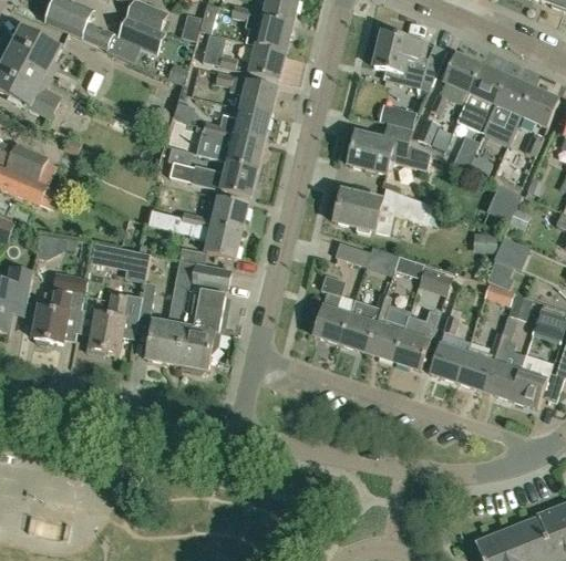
[(107,47),(113,33),(89,22),(94,9),(74,0),(54,0),(45,21),(81,37),(82,35),(107,47)]
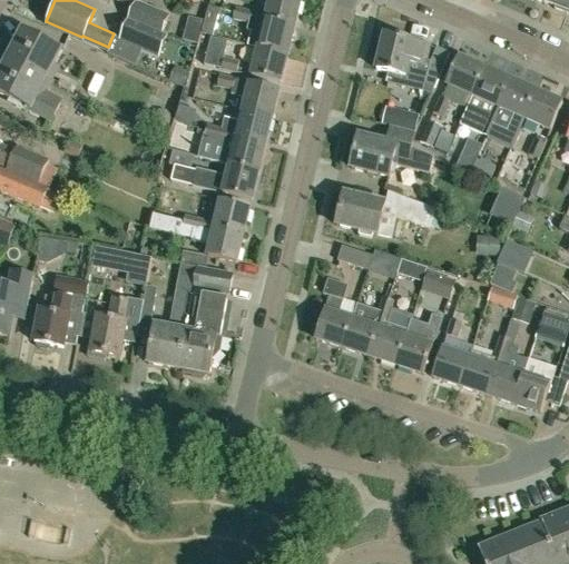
[(125,1),(126,0),(133,3),(128,16),(160,30),(168,11),(143,0),(123,0),(125,1)]
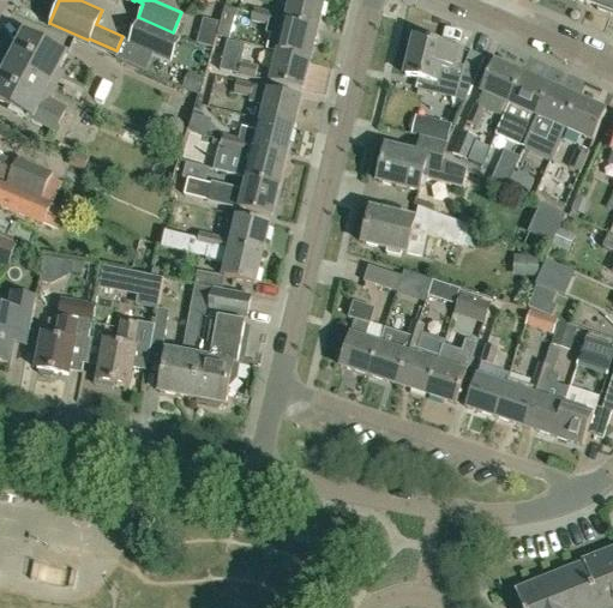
[(266,20),(270,8),(254,5),(254,2),(246,0),(241,0),(239,7),(251,11),(250,17),(266,20)]
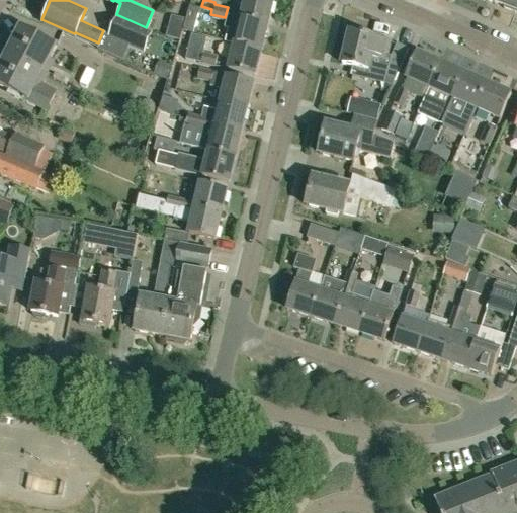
[(266,22),(271,0),(243,0),(241,10),(240,16),(266,22)]
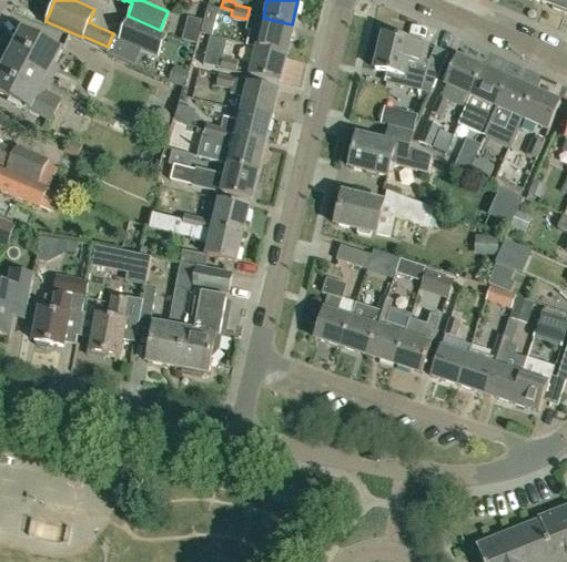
[(564,9),(566,0),(546,0),(552,2),(552,4),(564,9)]
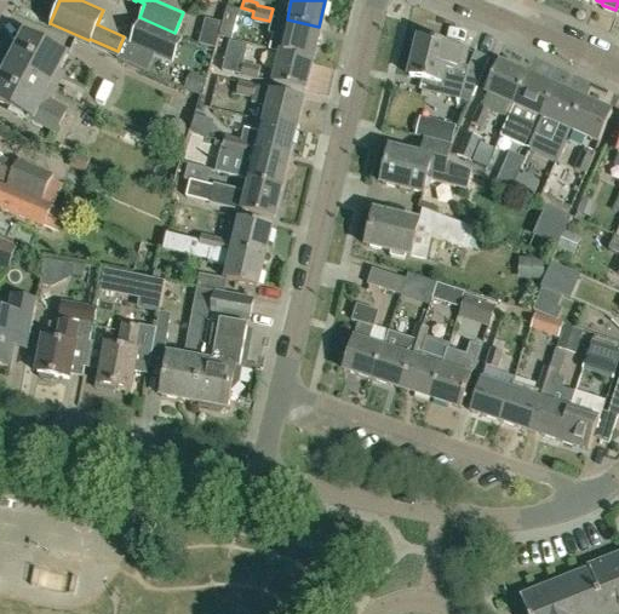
[(230,35),(239,6),(227,3),(218,32),(230,35)]
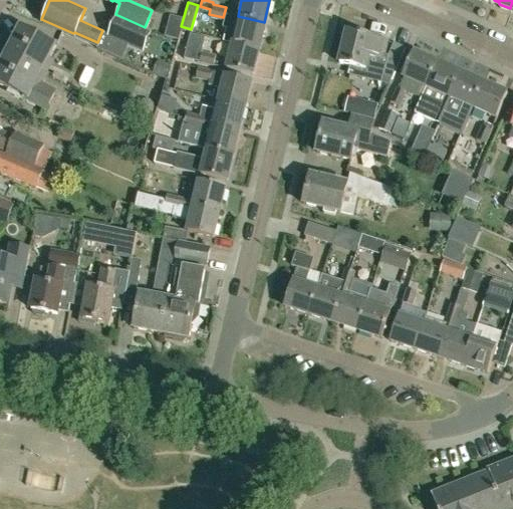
[(258,46),(264,22),(238,16),(239,10),(226,7),(223,17),(225,18),(223,24),(226,25),(223,38),(232,40),(258,46)]
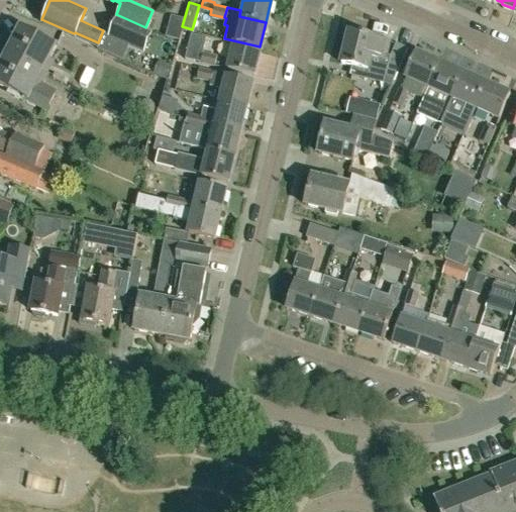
[(182,26),(185,15),(171,12),(166,32),(179,36),(182,26)]
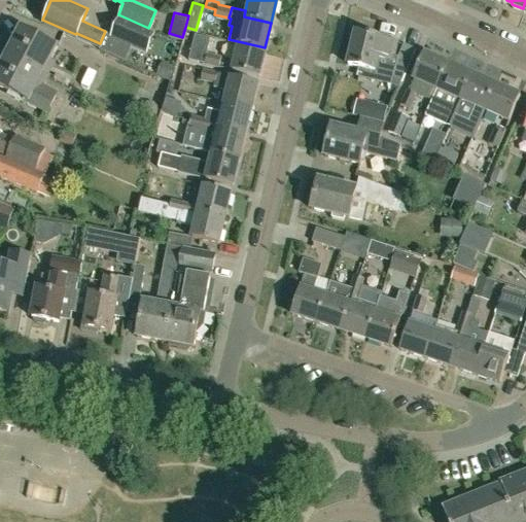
[(154,30),(148,28),(118,14),(111,30),(136,40),(147,45),(154,30)]
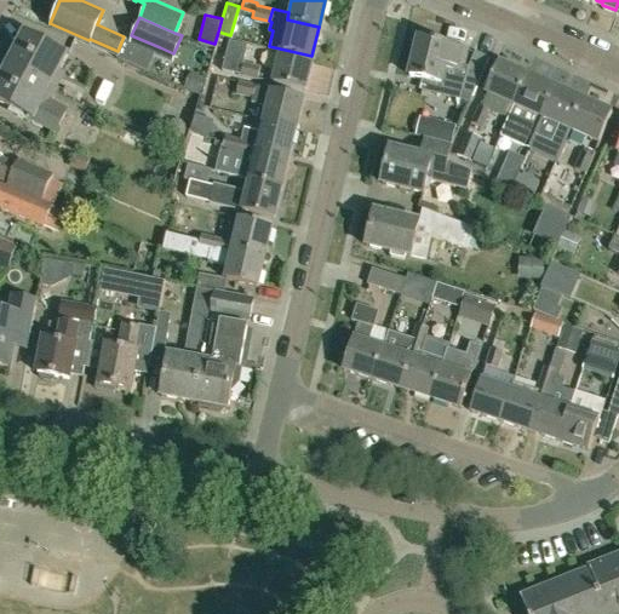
[(50,84),(67,52),(23,30),(7,61),(50,84)]
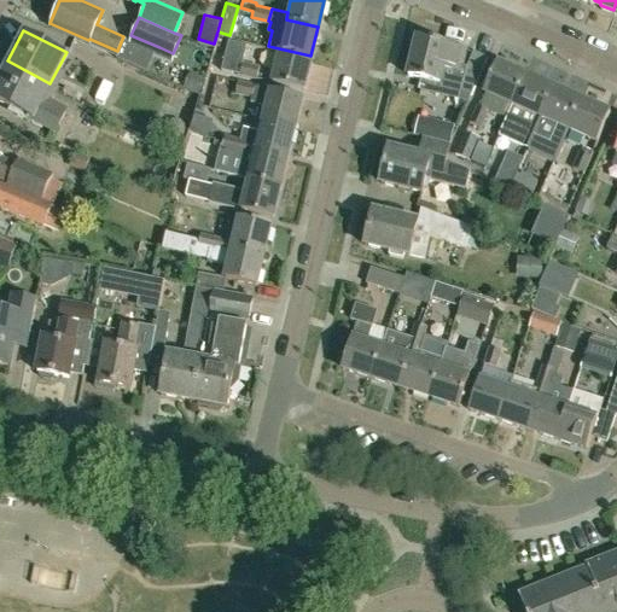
[(448,40),(417,33),(407,73),(424,76),(423,83),(420,83),(457,92),(458,86),(470,91),(485,54),(472,48),(461,73),(457,71),(459,60),(461,62),(465,45),(448,41),(448,40)]
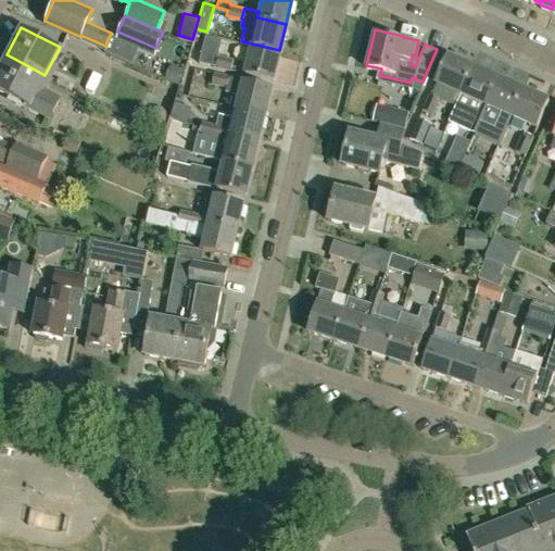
[(215,64),(221,38),(204,34),(198,61),(215,64)]
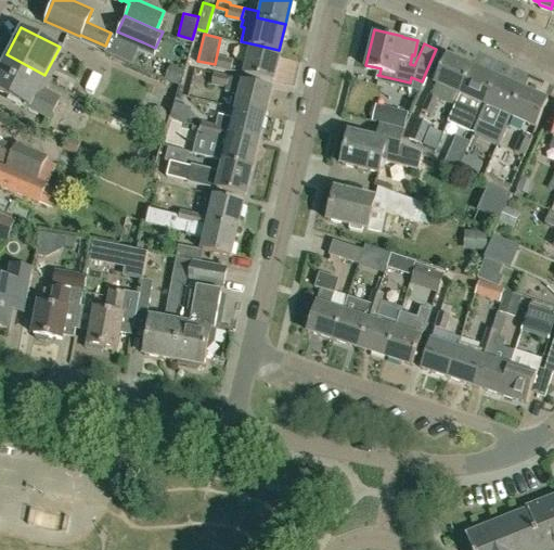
[(272,77),(279,50),(250,43),(244,71),(272,77)]
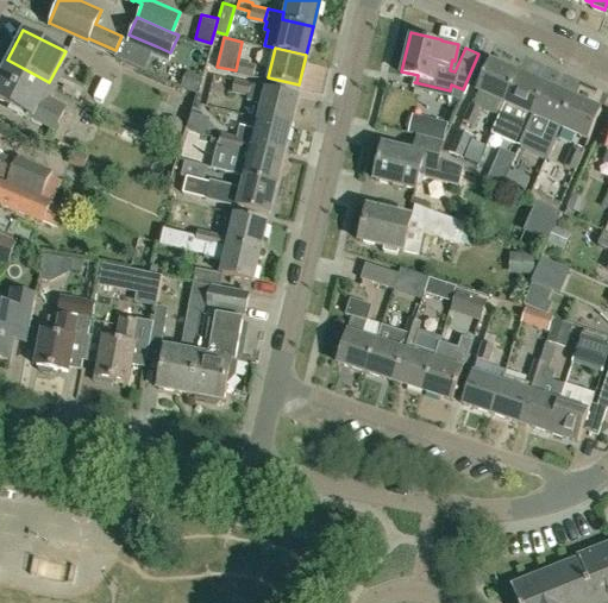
[(505,99),(516,69),(489,57),(476,87),(505,99)]
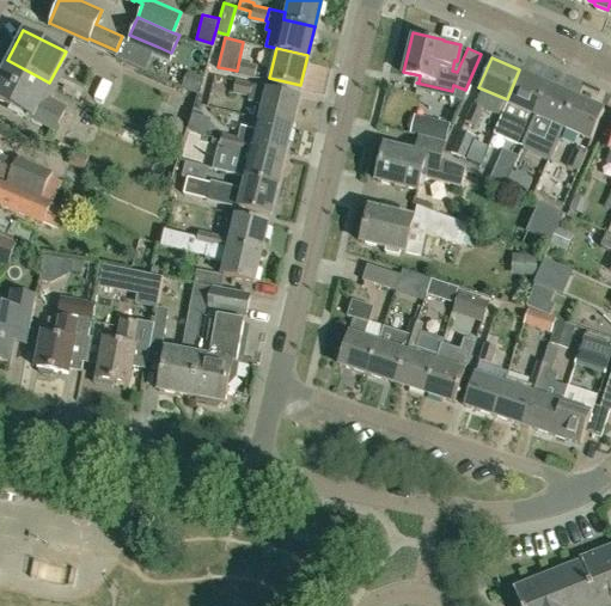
[(0,97),(55,126),(63,108),(42,97),(49,83),(7,60),(0,73),(0,97)]
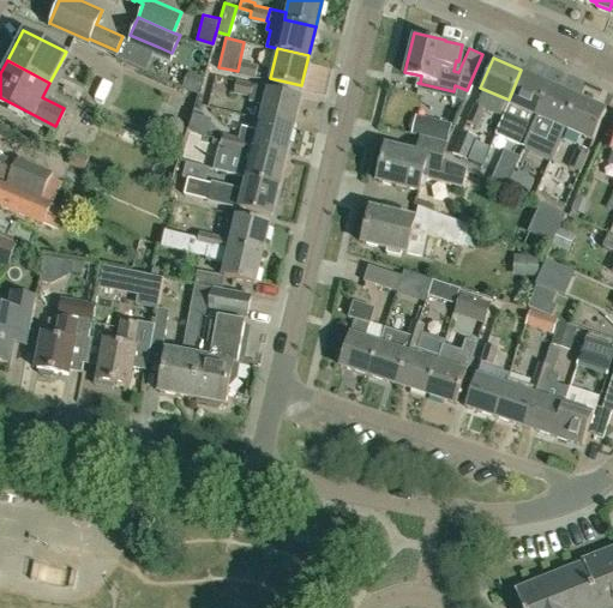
[(254,76),(257,64),(240,60),(238,71),(254,76)]
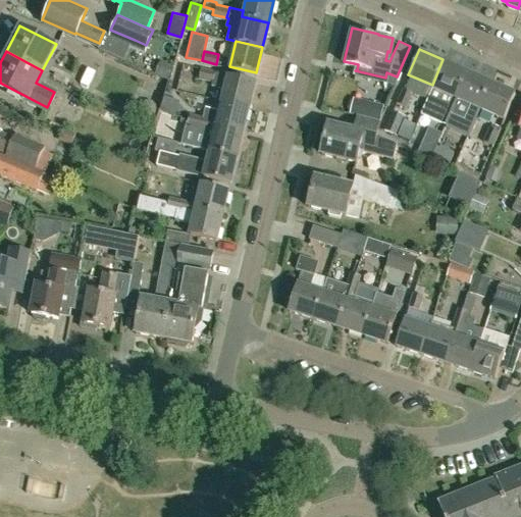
[(172,63),(159,58),(154,71),(166,76),(172,63)]
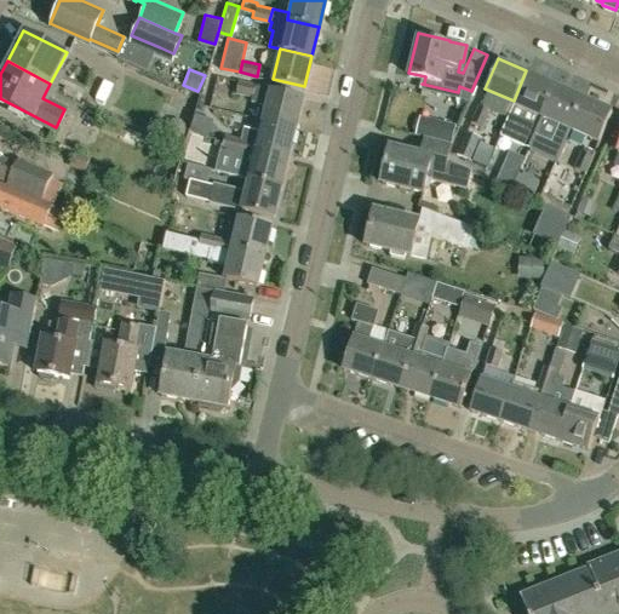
[(542,113),(555,84),(526,70),(514,101),(499,132),(532,147),(538,133),(539,131),(529,126),(537,110),(542,113)]
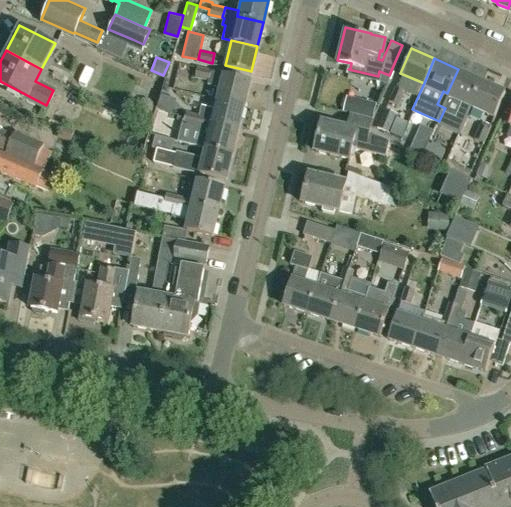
[(243,102),(249,77),(196,64),(194,73),(208,77),(207,81),(220,84),(217,96),(243,102)]
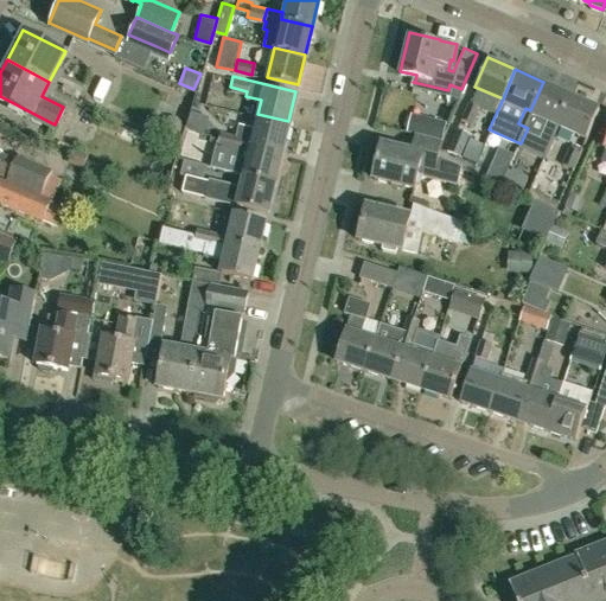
[(557,122),(571,94),(543,82),(530,110),(525,108),(518,123),(528,128),(527,130),(538,135),(546,117),(557,122)]
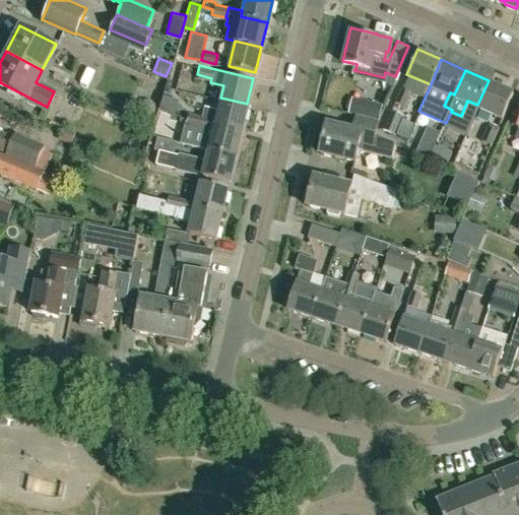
[(336,84),(361,87),(363,75),(338,72),(336,84)]
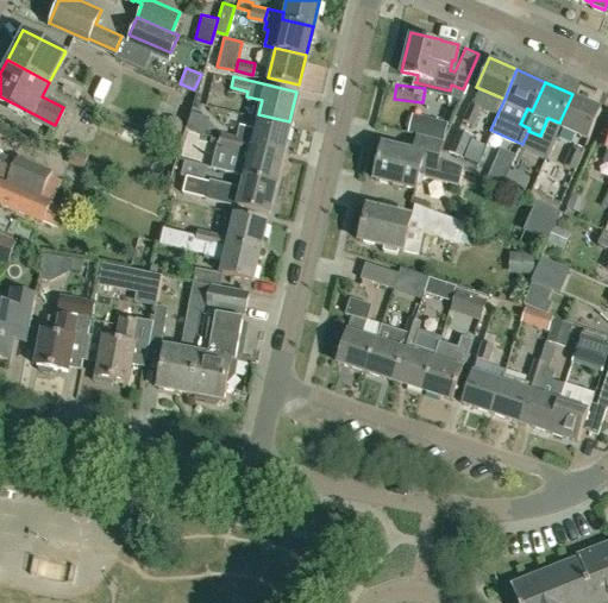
[(588,134),(600,106),(572,94),(559,123),(588,134)]
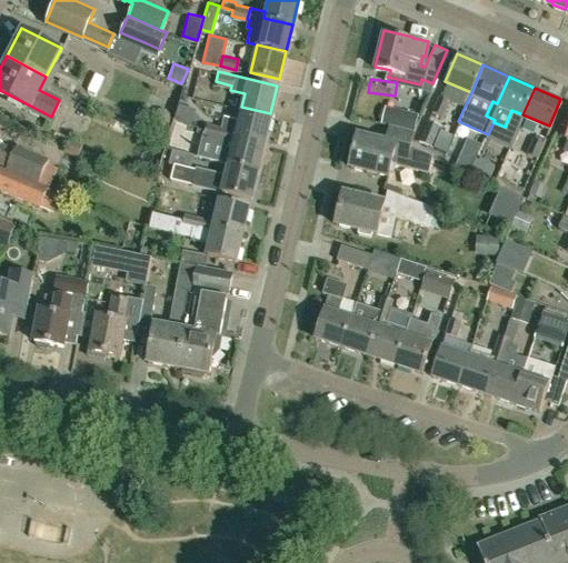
[(440,113),(442,114),(449,99),(438,93),(431,109),(440,113)]
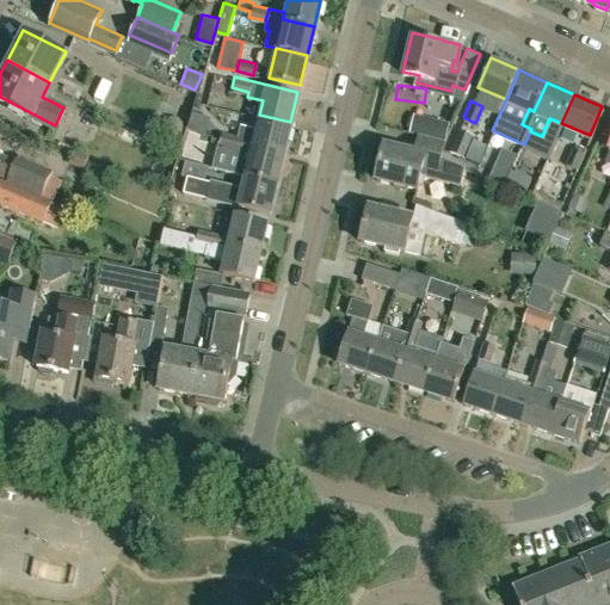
[(427,135),(444,139),(448,121),(412,112),(408,131),(418,133),(427,135)]
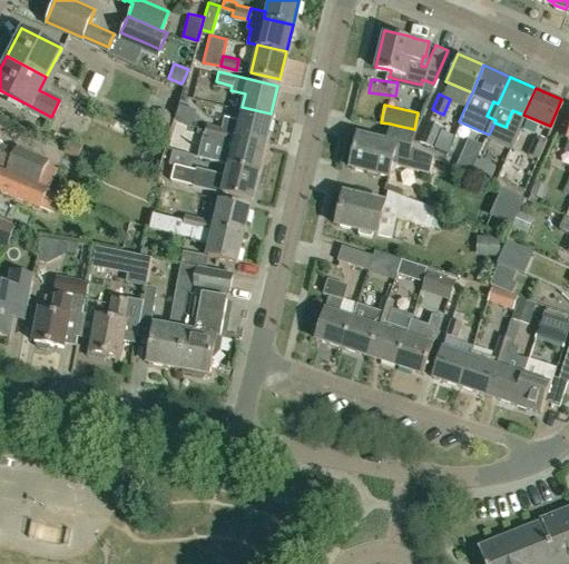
[(222,126),(221,131),(235,135),(264,141),(271,114),(242,107),(239,117),(239,119),(223,115),(221,126),(222,126)]
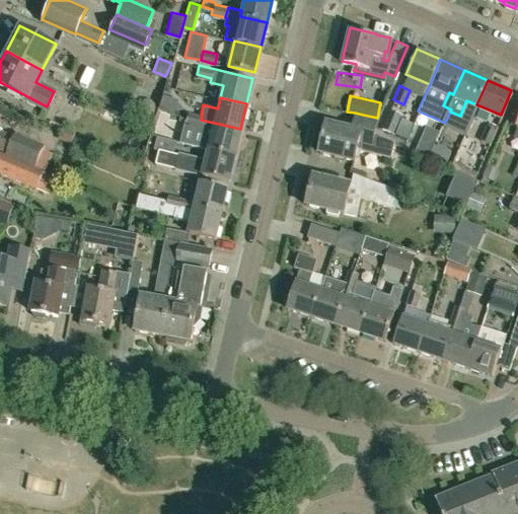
[(397,111),(401,103),(393,99),(389,107),(388,106),(381,126),(394,132),(402,113),(397,111)]
